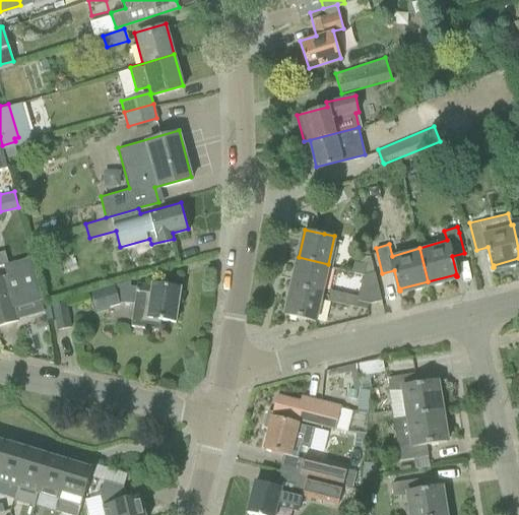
[(0,322),(18,317),(14,304),(41,296),(41,298),(43,298),(30,255),(8,261),(4,263),(7,273),(5,274),(5,273),(0,274),(0,322)]
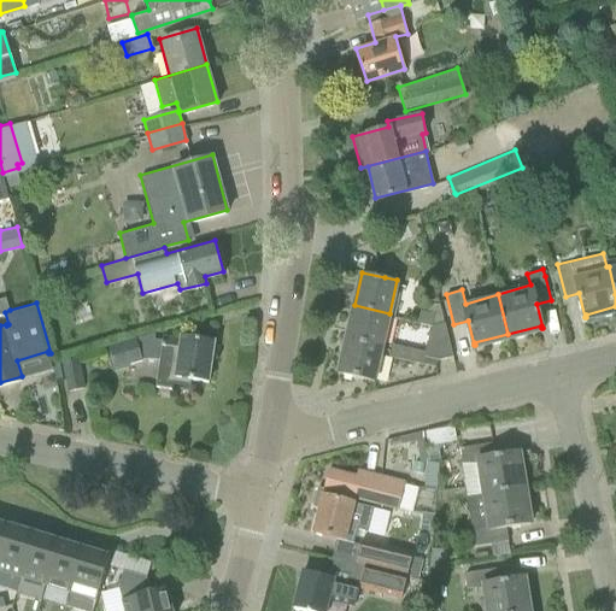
[(381,346),(389,313),(355,305),(346,338),(381,346)]
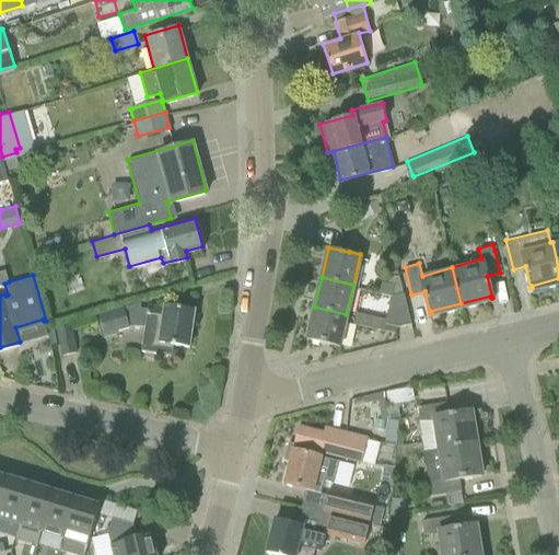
[(392,295),(394,284),(379,280),(376,292),(391,296),(392,295)]
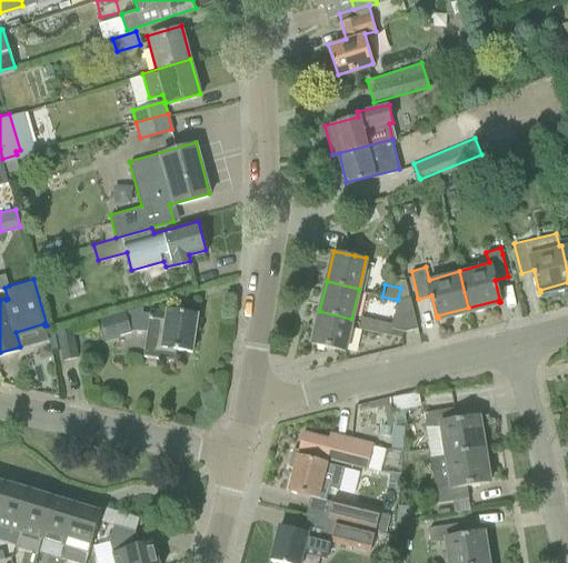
[(418,327),(411,300),(410,295),(398,299),(397,300),(392,322),(391,327),(405,329),(418,327)]
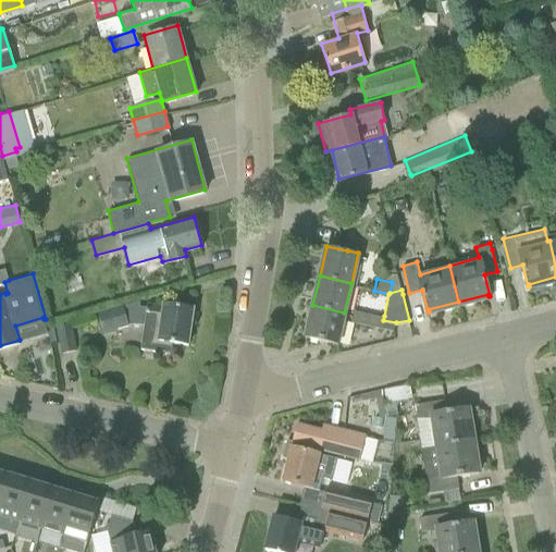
[(145,305),(141,306),(139,299),(98,310),(103,331),(128,324),(134,323),(144,326),(140,347),(160,350),(162,341),(173,342),(173,340),(188,342),(194,306),(163,302),(163,307),(146,311),(145,305)]
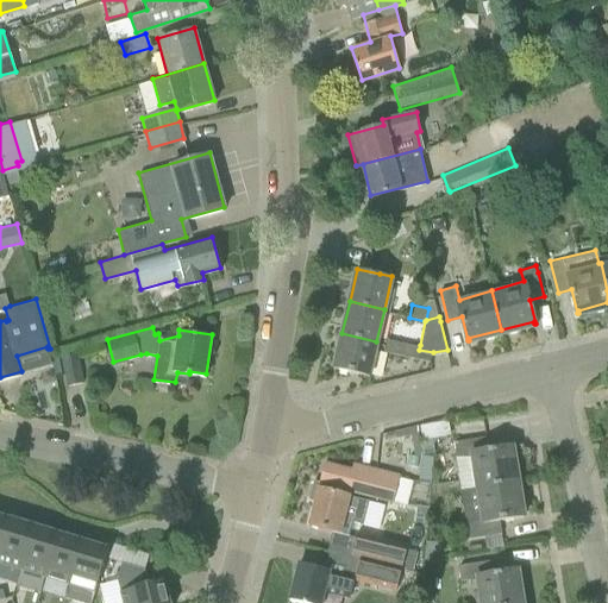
[(369,374),(376,341),(342,333),(334,365),(369,374)]
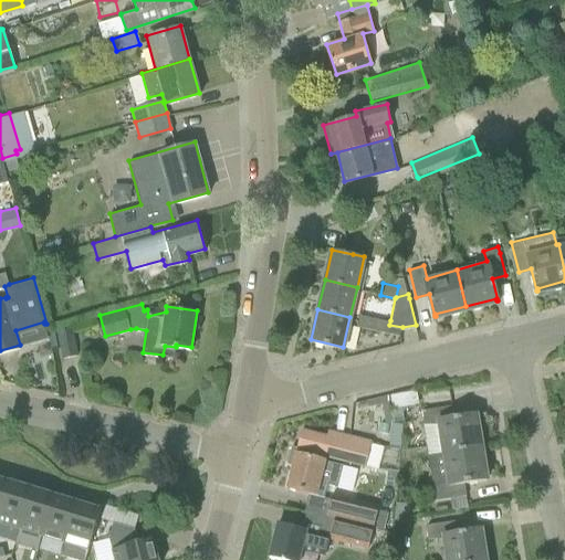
[(373,328),(375,317),(359,313),(357,324),(373,328)]
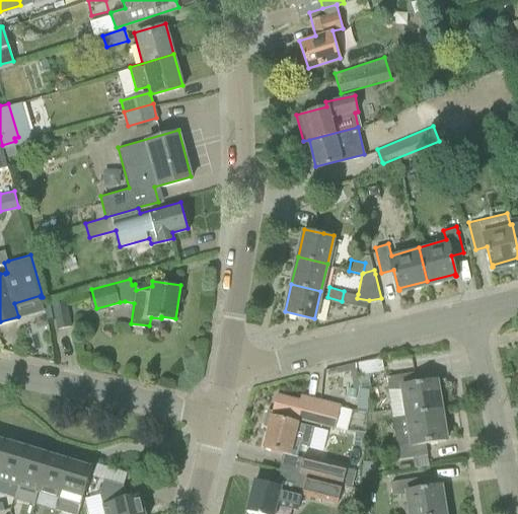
[(357,298),(358,294),(344,291),(342,301),(356,304),(356,303),(357,298)]
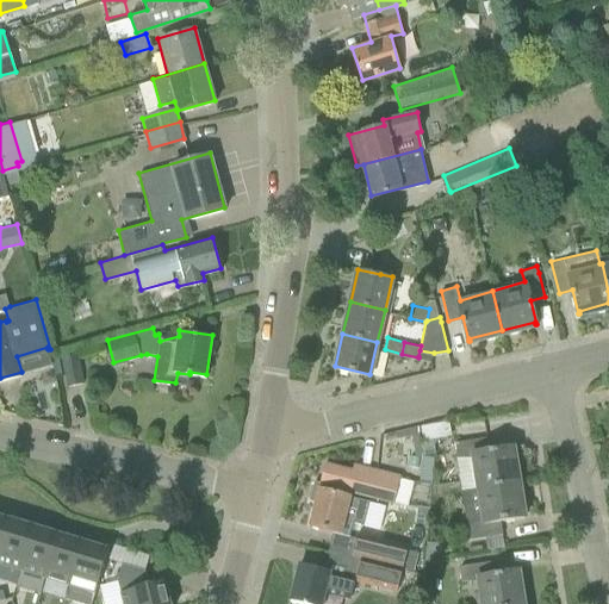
[(84,380),(78,357),(78,354),(63,359),(69,384),(84,380)]
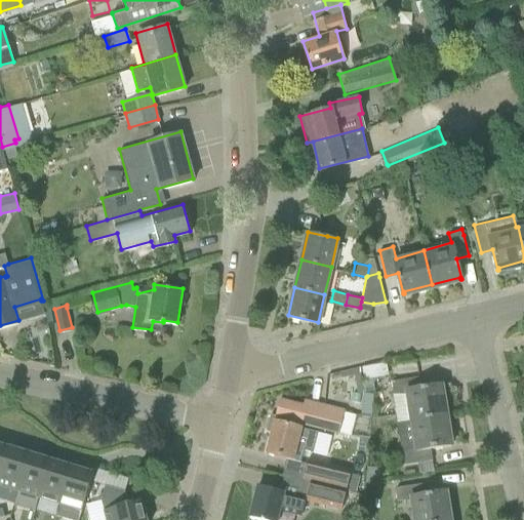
[(349,373),(348,383),(359,384),(360,374),(349,373)]
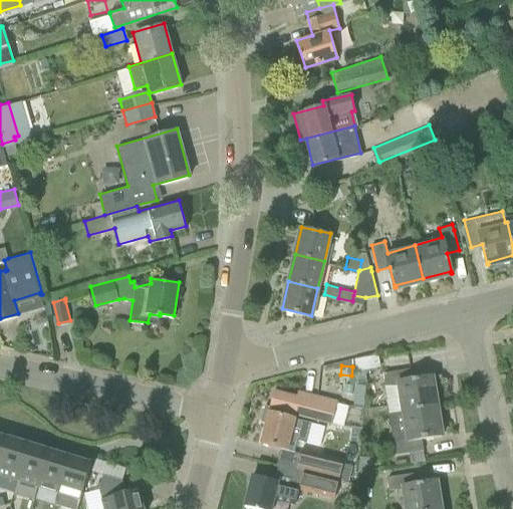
[(433,374),(412,378),(411,366),(383,370),(386,384),(398,384),(402,410),(436,405),(431,376),(433,376),(433,374)]
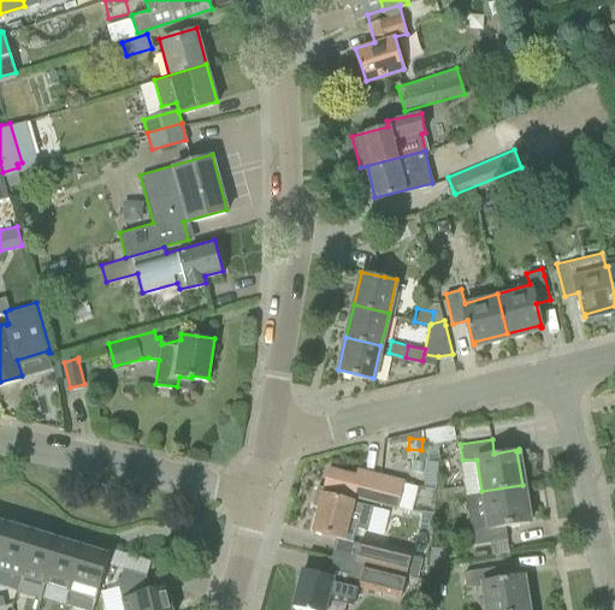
[(323,485),(321,491),(354,499),(354,496),(397,508),(397,505),(403,481),(404,478),(358,467),(356,473),(329,466),(323,485)]
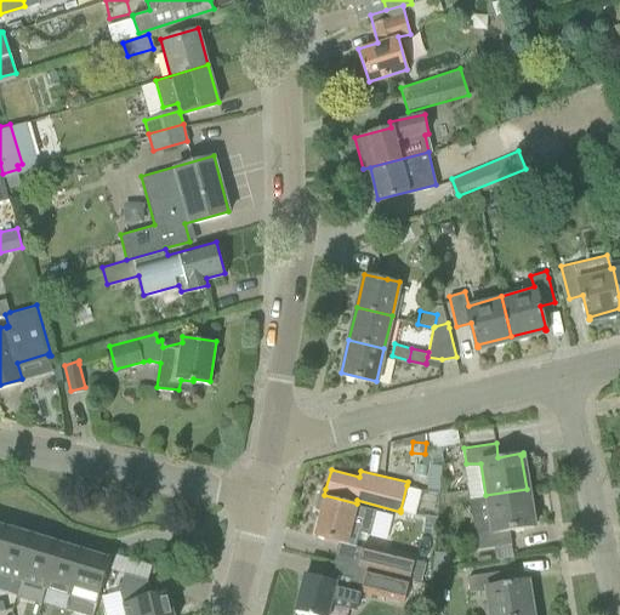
[(325,489),(320,488),(316,506),(322,507),(314,534),(356,544),(359,531),(369,534),(375,510),(357,504),(324,495),(325,489)]
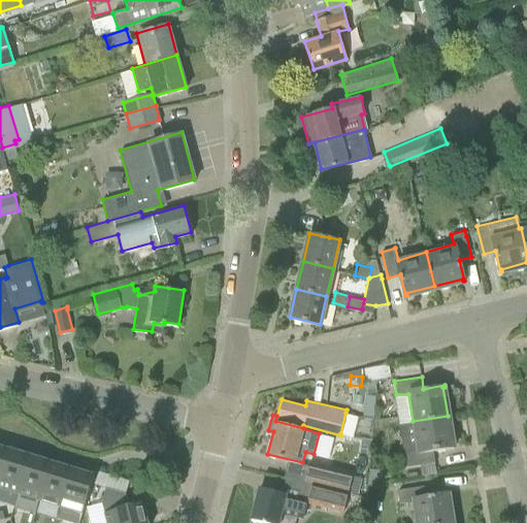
[(454,445),(452,445),(448,416),(413,421),(400,423),(404,452),(405,452),(407,465),(435,461),(433,449),(454,446),(454,445)]
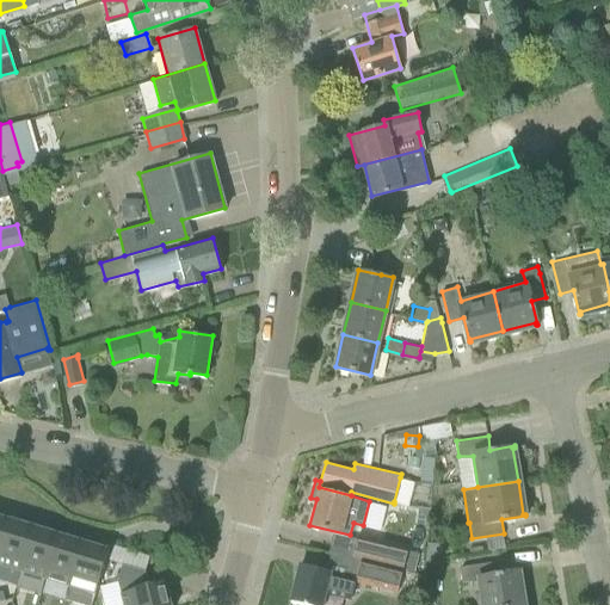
[(0,562),(20,568),(34,525),(10,517),(0,547),(0,562)]
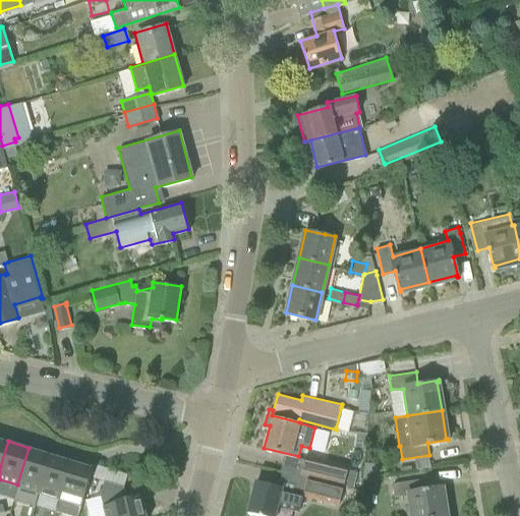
[(39,492),(50,454),(29,448),(17,484),(39,492)]
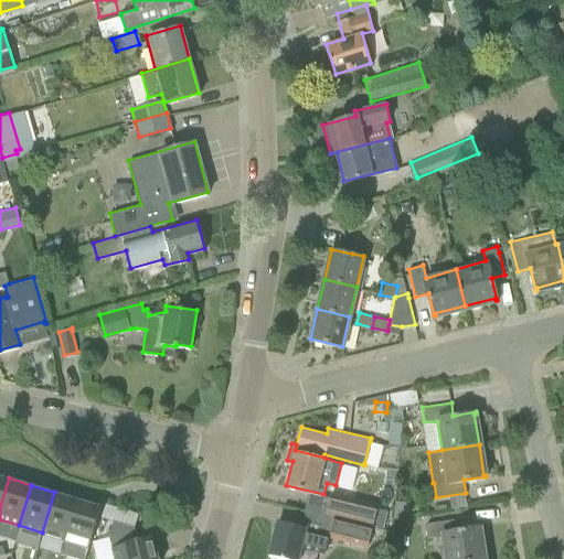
[(65,539),(77,498),(54,492),(42,533),(65,539)]
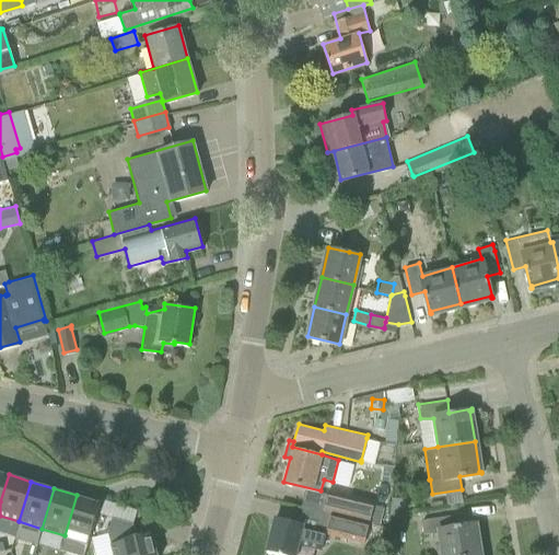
[(370,518),(373,506),(326,493),(323,505),(370,518)]
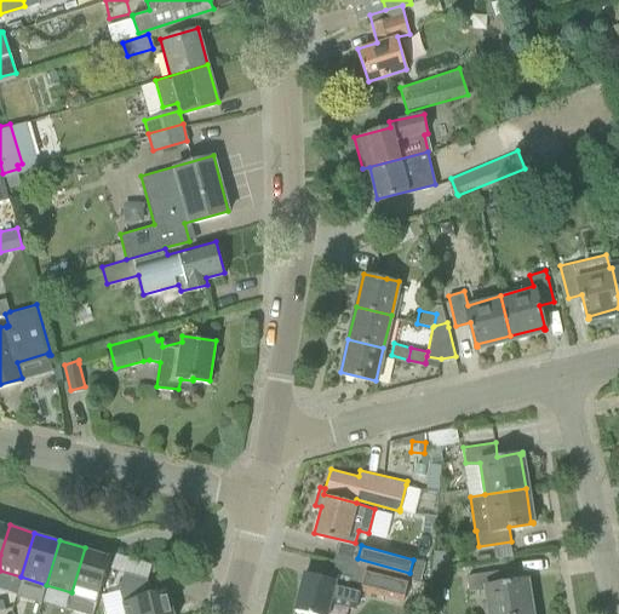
[(72,592),(67,606),(93,613),(110,556),(85,547),(72,592)]
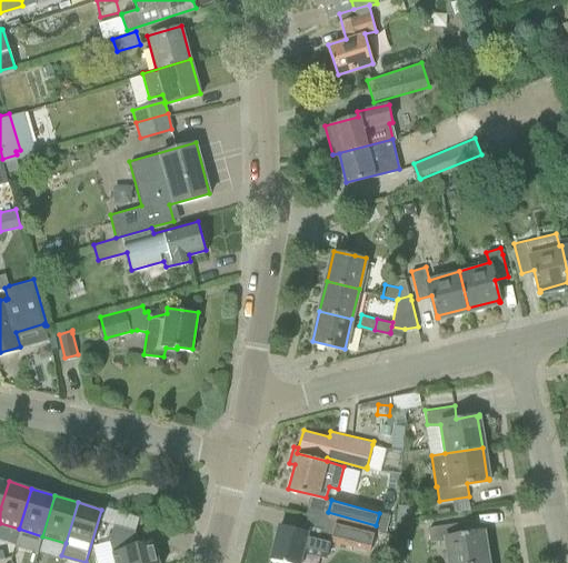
[(370,546),(374,533),(326,520),(322,534),(279,523),(270,559),(288,562),(300,562),(305,549),(327,554),(331,536),(370,546)]
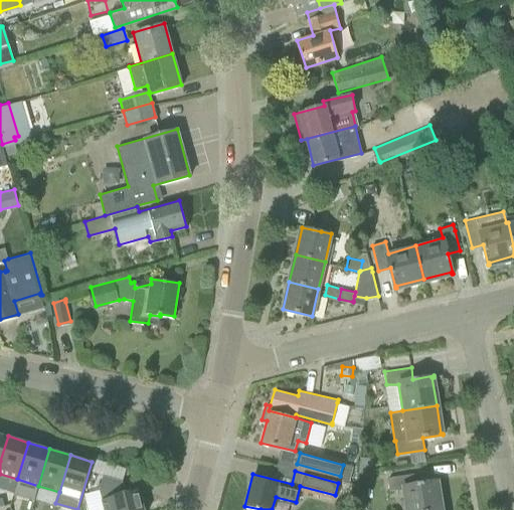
[(438,480),(416,483),(415,472),(387,476),(389,490),(402,488),(404,509),(438,509),(441,509),(436,482),(438,481),(438,480)]
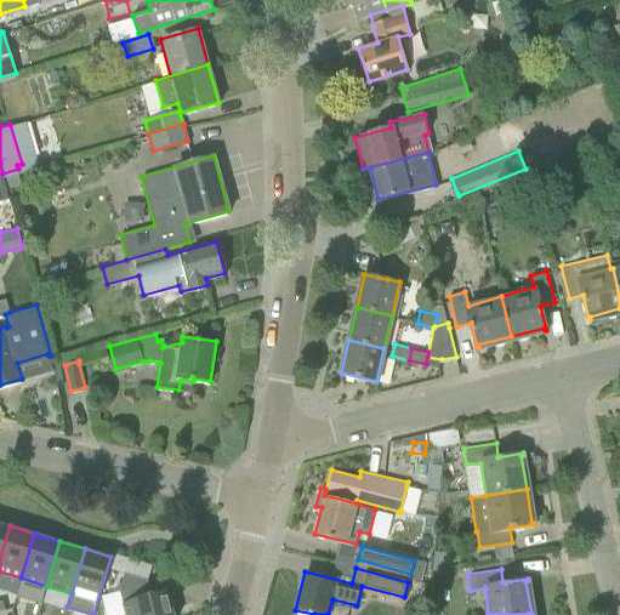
[(174,614),(168,590),(152,594),(148,579),(124,571),(119,586),(126,614),(174,614)]
